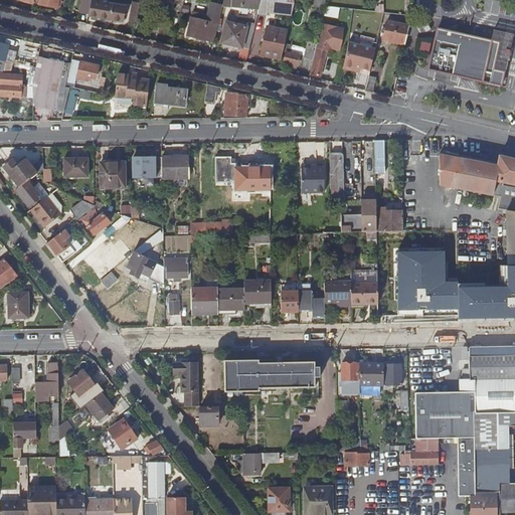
[(35,0),(34,4),(56,10),(58,0),(35,0)]
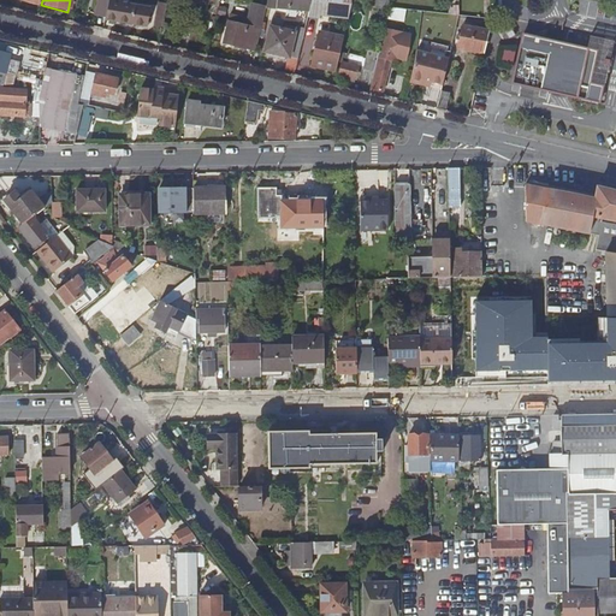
[(107,16),(110,0),(101,0),(99,13),(107,16)]
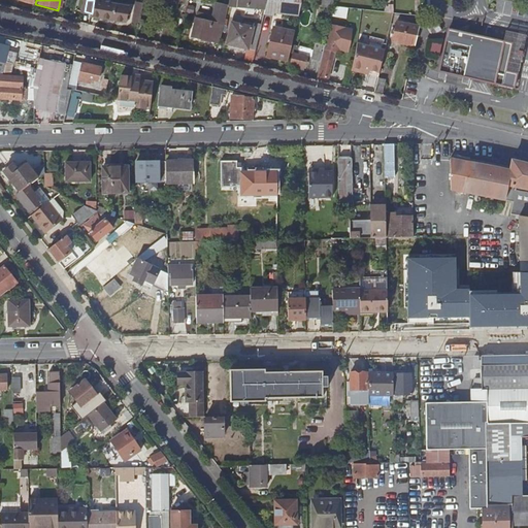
[(94,0),(92,13),(91,14),(101,18),(112,20),(126,22),(129,8),(117,5),(105,3),(105,0),(94,0)]
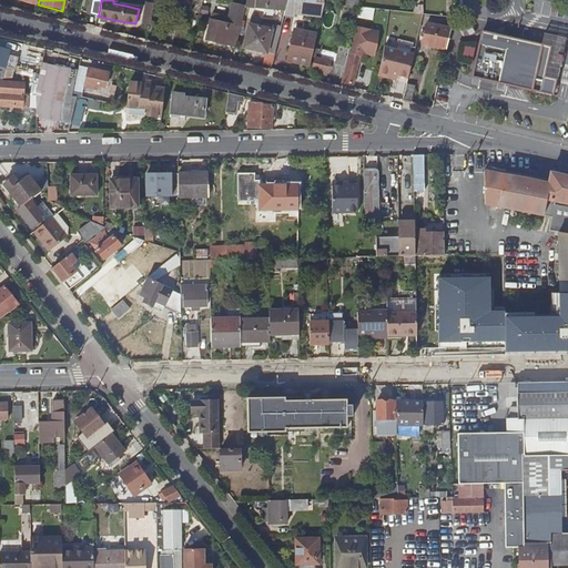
[(286,10),(287,0),(270,0),(269,8),(286,10)]
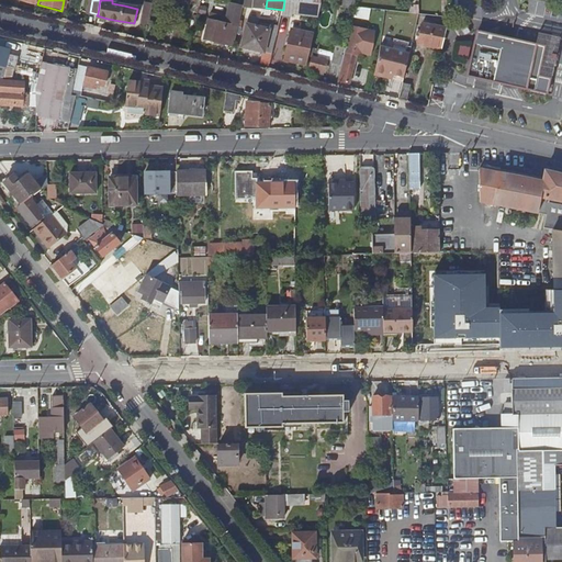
[(318,15),(321,3),(289,0),(284,0),(283,10),(281,15),(291,17),(293,12),(318,15)]
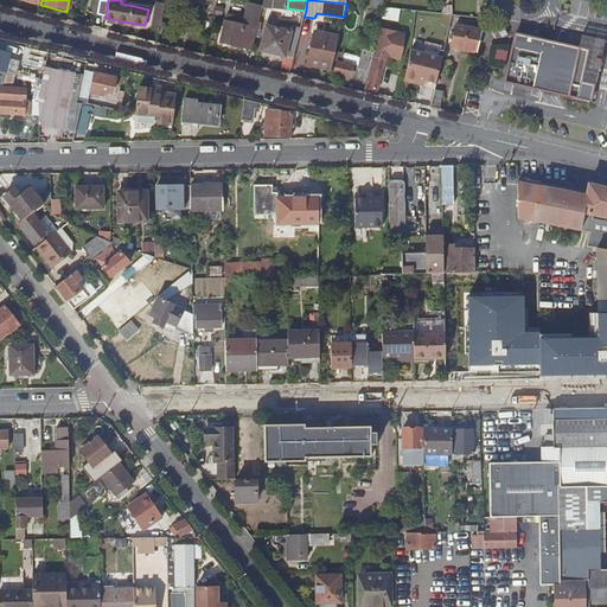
[(163,18),(166,4),(158,1),(152,26),(158,29),(160,17),(163,18)]
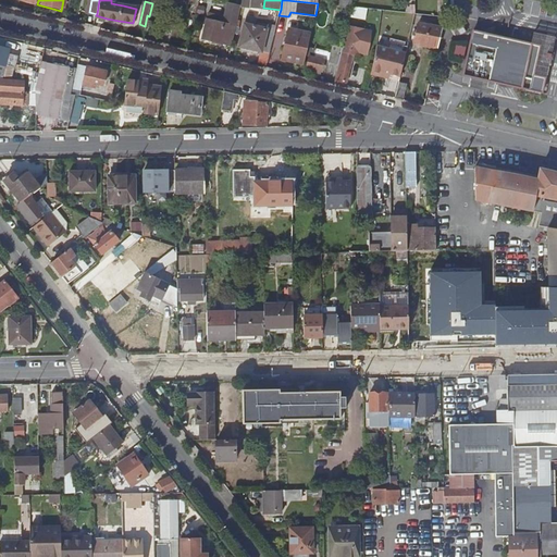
[(208,19),(236,26),(240,4),(229,1),(224,16),(209,13),(208,19)]
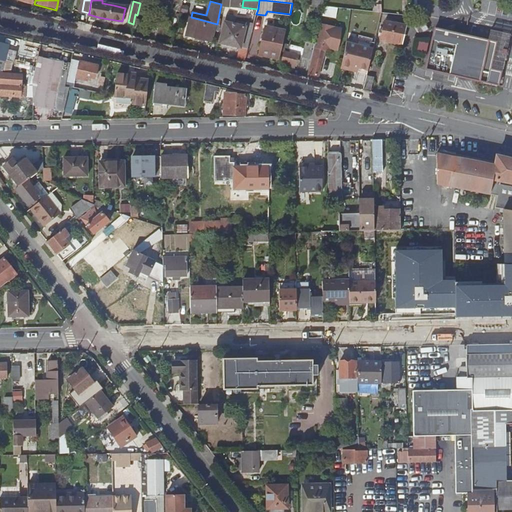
[(335,8),(323,7),(321,15),(334,17),(335,8)]
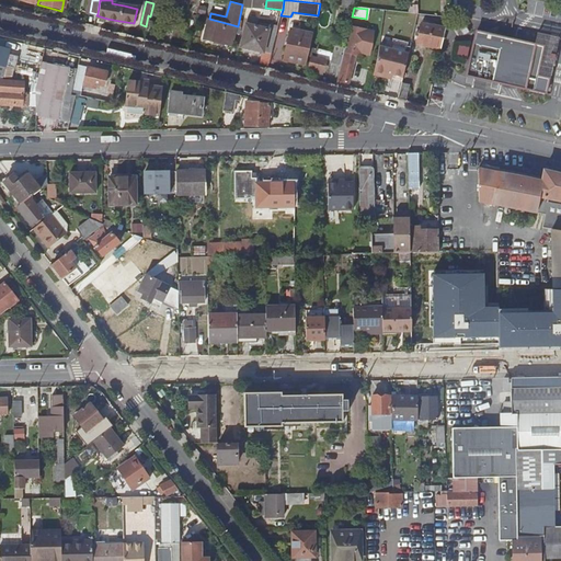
[(272,55),(278,26),(271,24),(270,30),(259,27),(261,19),(249,16),(242,47),(272,55)]
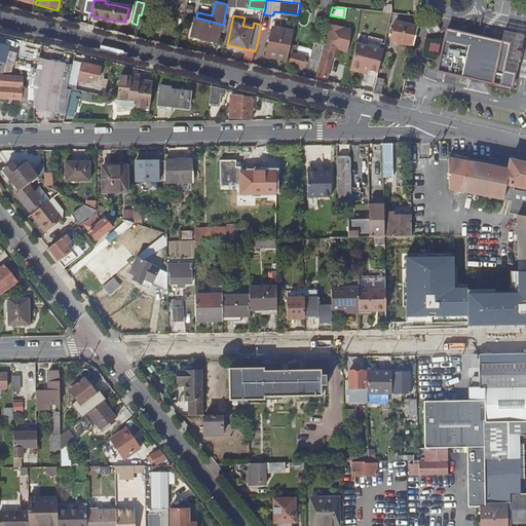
[(192,36),(219,42),(223,25),(196,17),(192,36)]
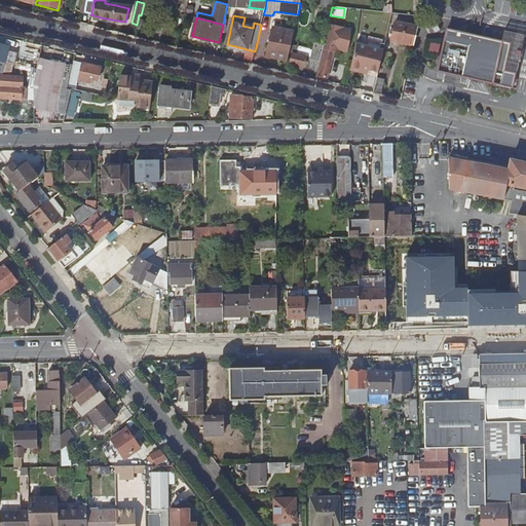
[(156,26),(144,22),(142,29),(154,32),(156,26)]
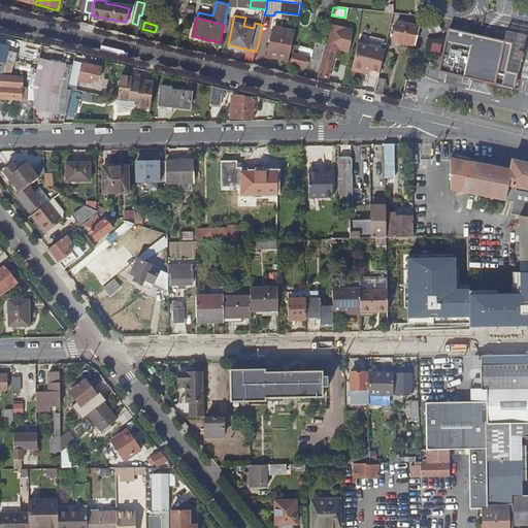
[(415,46),(419,26),(397,22),(393,41),(415,46)]
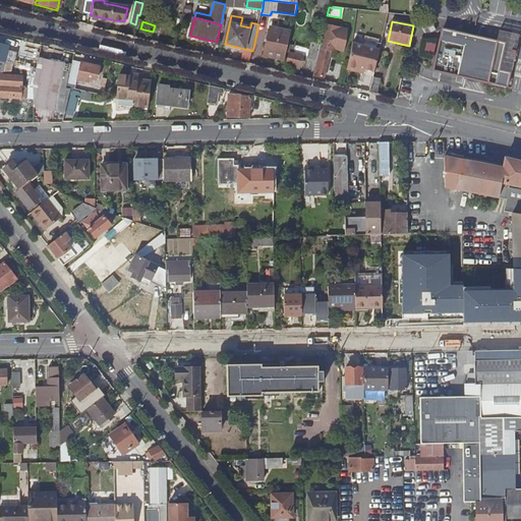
[(325,27),(320,46),(316,59),(312,75),(324,78),(330,53),(334,54),(337,40),(344,42),(346,35),(339,33),(339,30),(325,27)]
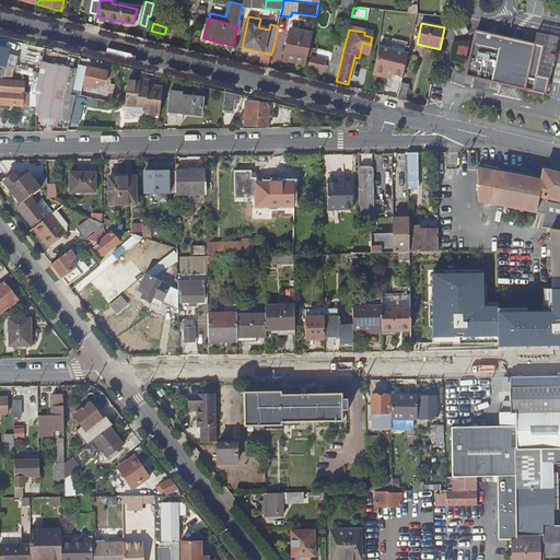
[(497,54),(534,53),(535,45),(516,41),(476,32),(466,77),(489,82),(497,54)]
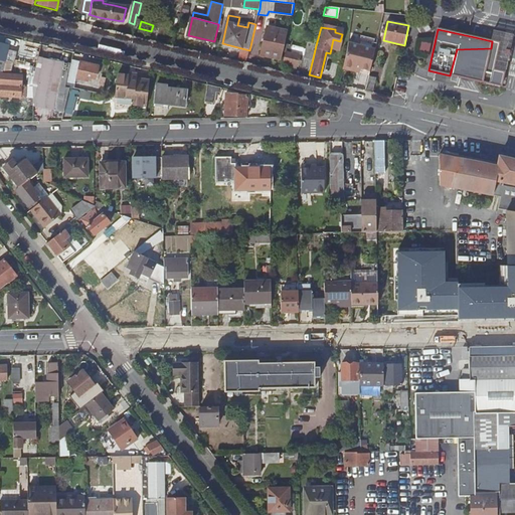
[(262,54),(282,59),(283,52),(284,51),(280,50),(285,32),(276,30),(276,33),(267,31),(262,54)]
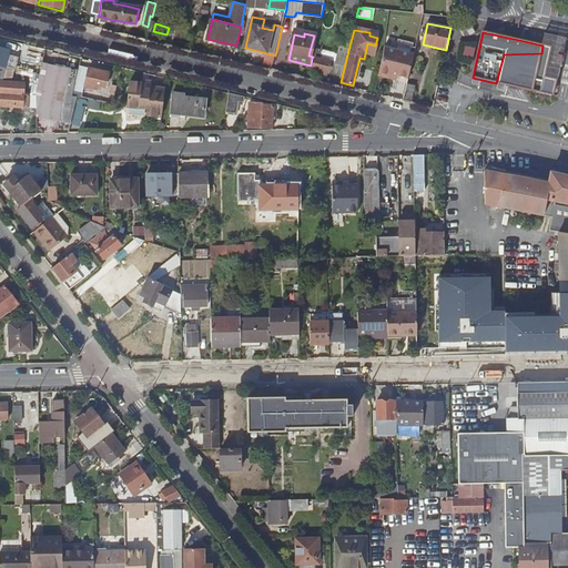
[(475,57),(475,47),(465,46),(464,56),(475,57)]
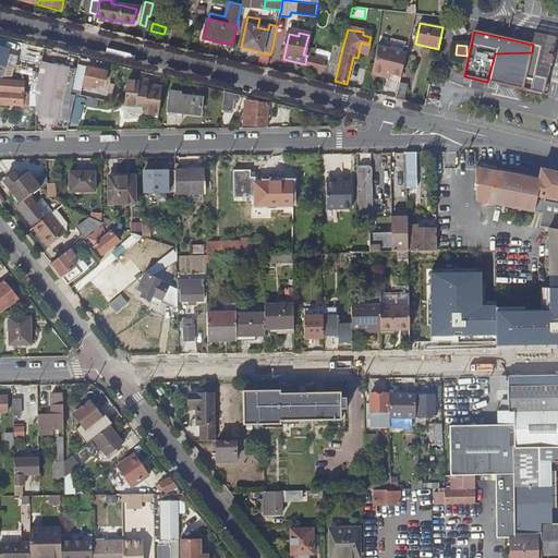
[(533,45),(532,52),(495,53),(487,82),(493,83),(513,87),(519,88),(531,92),(534,76),(536,68),(542,47),(533,45)]
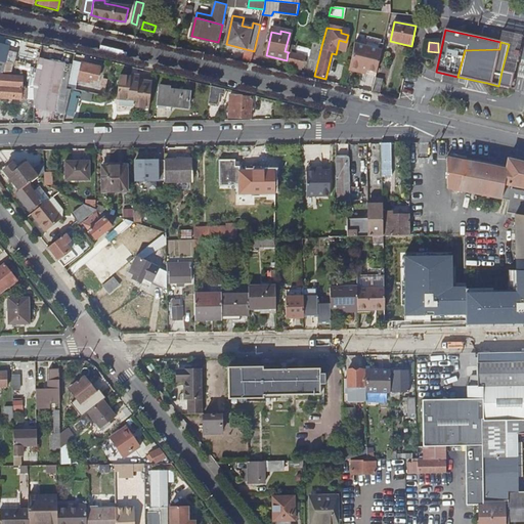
[(290,44),(289,52),(288,53),(292,54),(290,64),(303,69),(305,57),(297,54),(298,46),(290,44)]
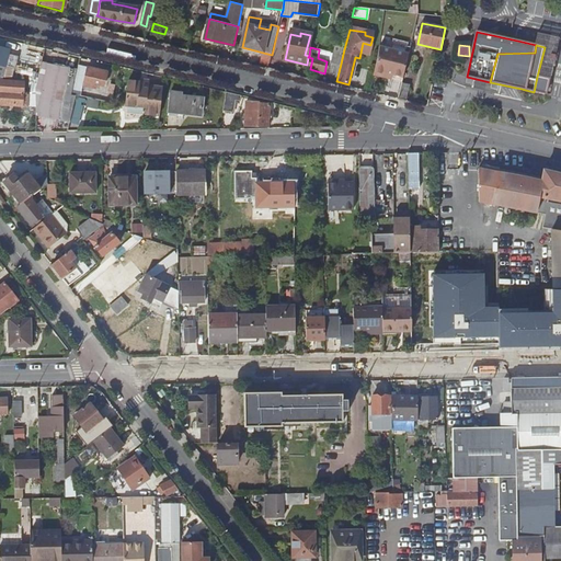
[(341,64),(344,49),(335,47),(331,61),(341,64)]
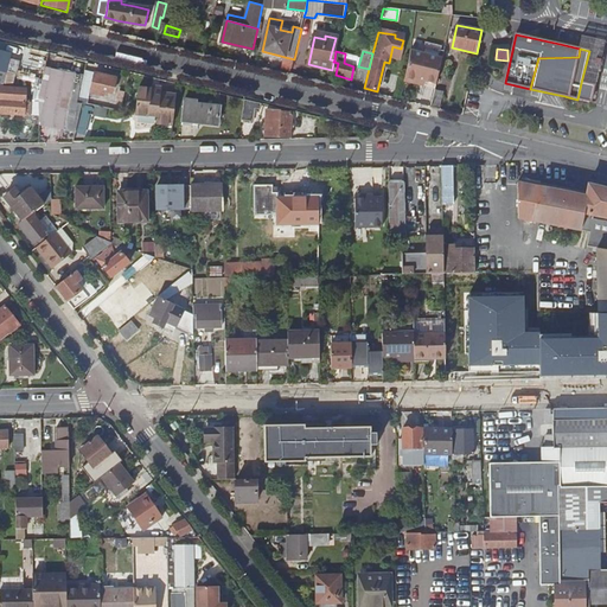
[(436,84),(441,59),(409,51),(409,57),(404,76),(436,84)]
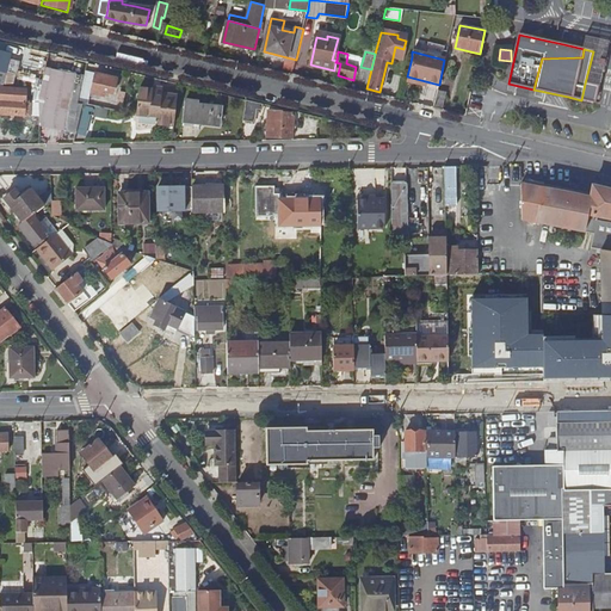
[(0,116),(1,115),(31,121),(32,109),(28,107),(30,94),(7,88),(11,74),(20,76),(23,63),(13,62),(14,59),(0,54),(0,116)]
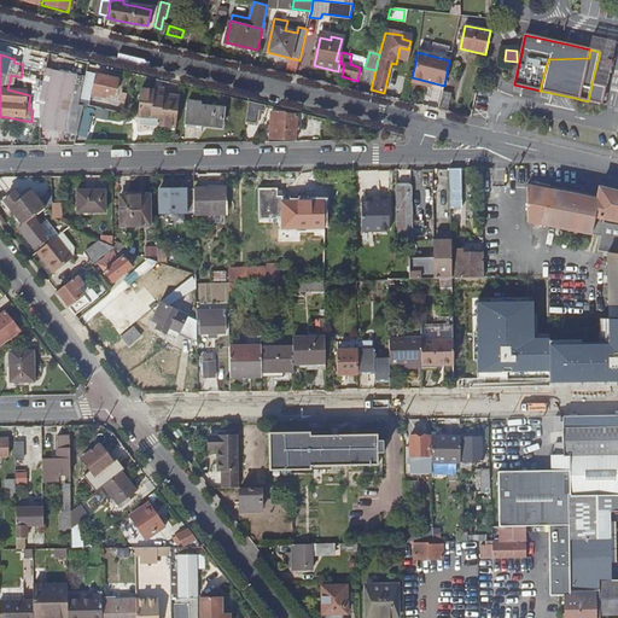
[(41,103),(41,108),(41,121),(42,127),(66,133),(74,104),(80,76),(48,70),(41,103)]
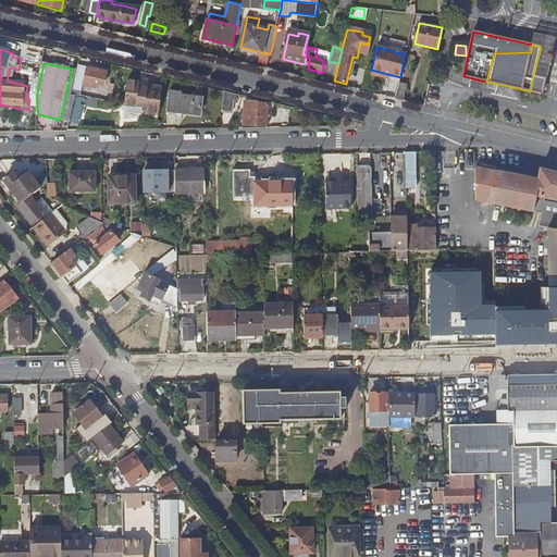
[(73,96),(78,71),(72,69),(66,94),(73,96)]
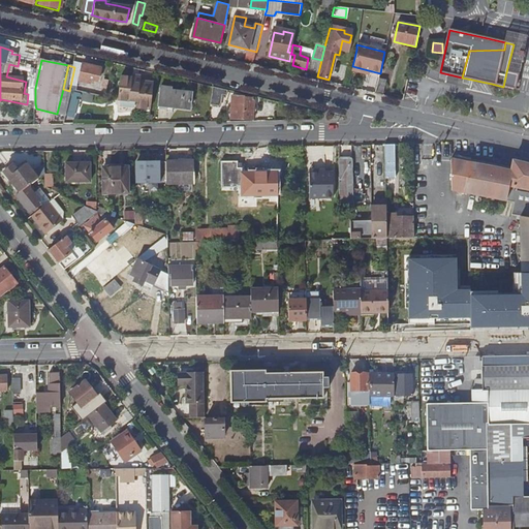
[(103,70),(85,65),(80,83),(88,85),(90,81),(100,83),(103,70)]
